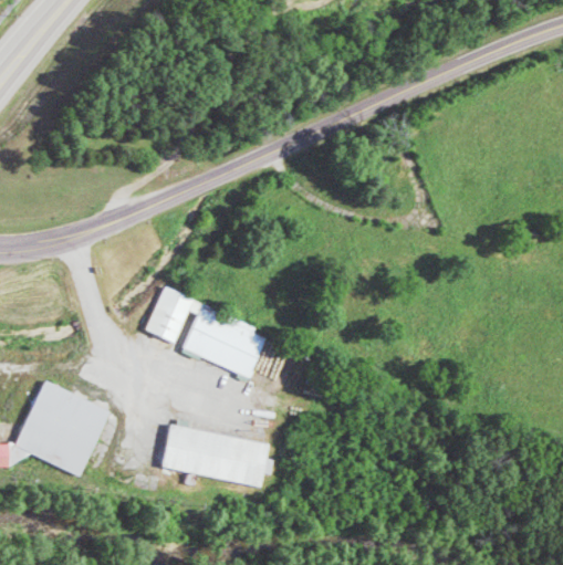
[(145,332),(177,343),(189,311),(197,314),(183,351),(252,377),(268,337),(256,333),(259,325),(163,288),(145,332)]
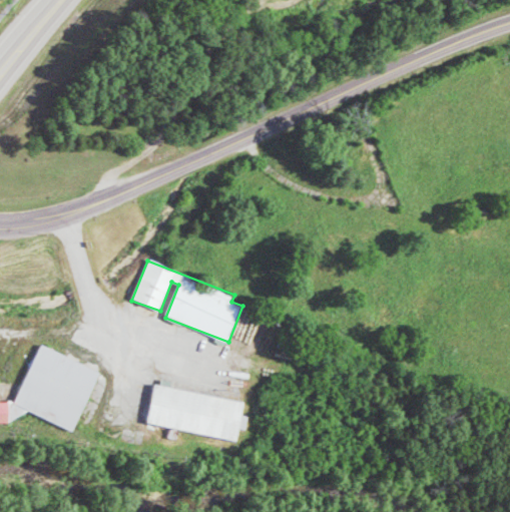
[(244,339),(251,326),(244,322),(237,336),(244,339)]
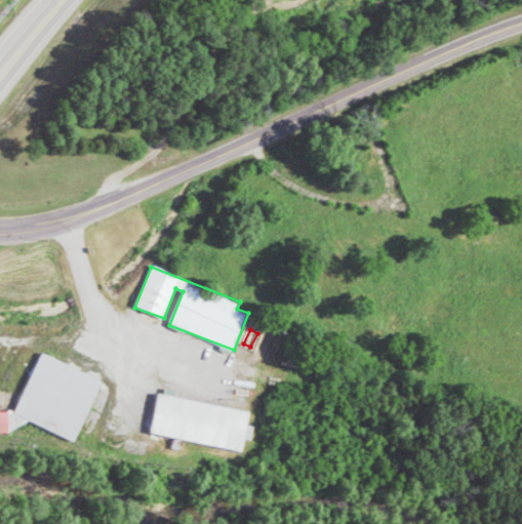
[(101,379),(39,353),(12,414),(74,441),(101,379)]
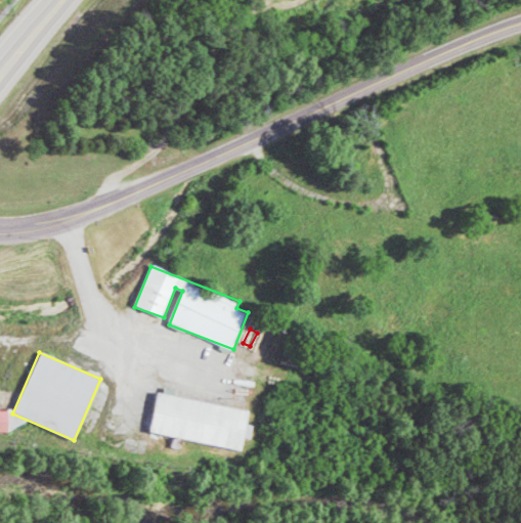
[(242,450),(244,438),(252,439),(254,426),(247,424),(249,409),(155,394),(147,434),(242,450)]
